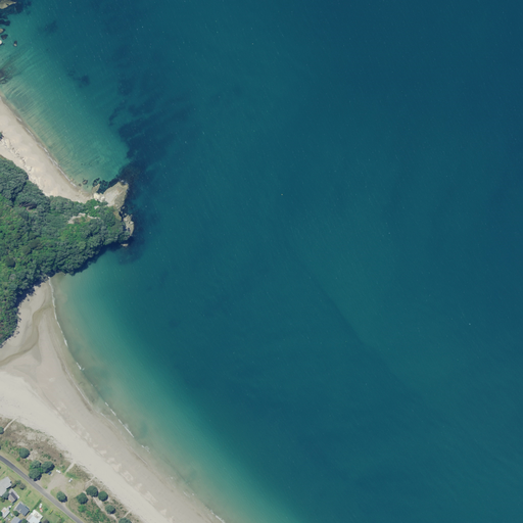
[(11,483),(5,477),(0,481),(0,495),(5,490),(4,489),(11,483)]
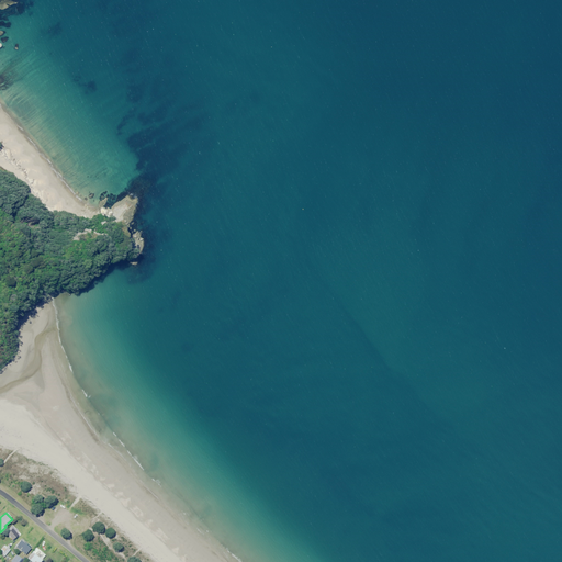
[(12,528),(7,534),(13,541),(19,536),(12,528)]
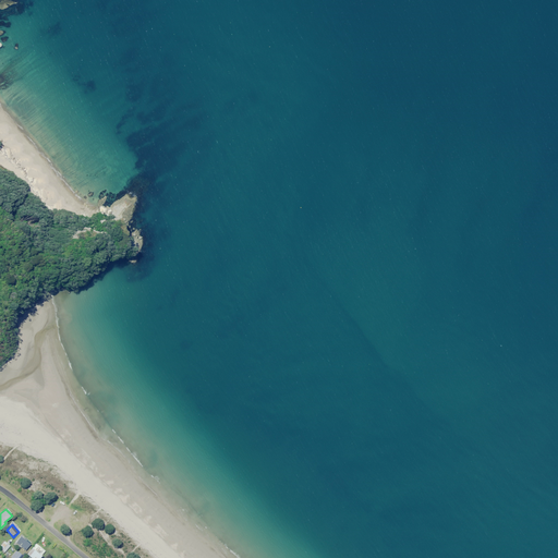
[(31,545),(21,536),(14,545),(17,548),(20,546),(25,550),(31,545)]
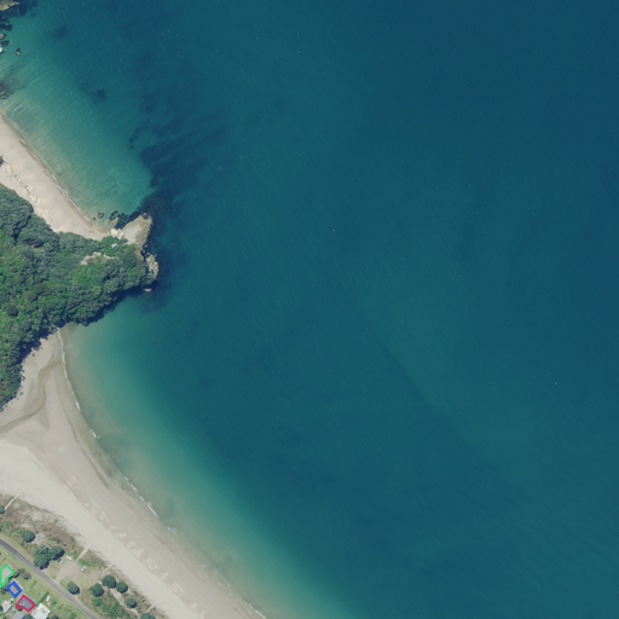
[(11,606),(5,601),(0,606),(0,608),(5,613),(11,606)]
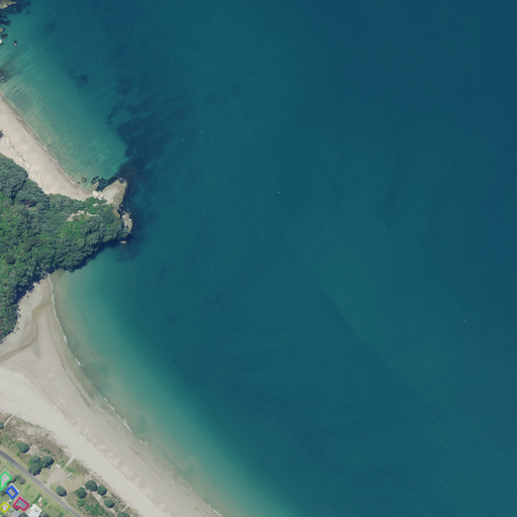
[(36,516),(41,511),(33,504),(25,514),(28,516),(36,516)]
